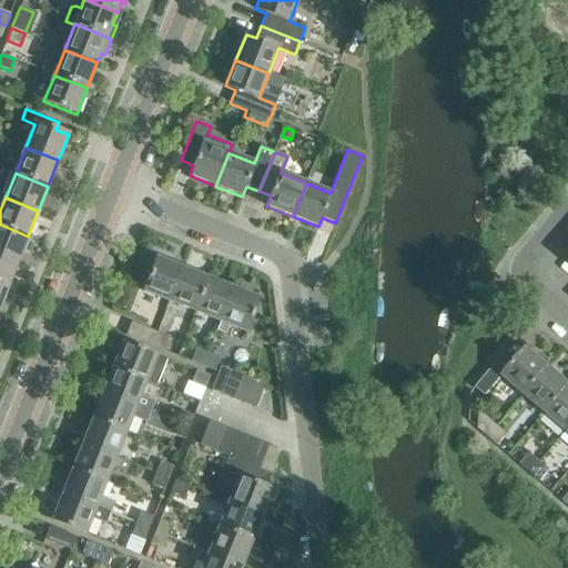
[(0,224),(0,253),(18,261),(28,236),(0,224)]
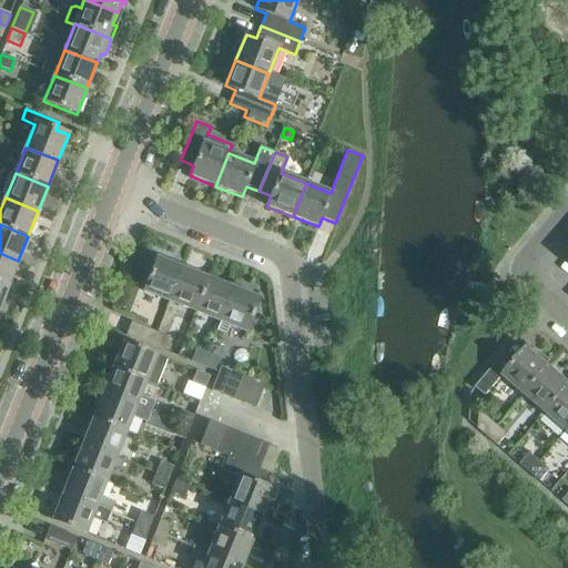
[(0,253),(0,283),(8,287),(18,261),(0,253)]
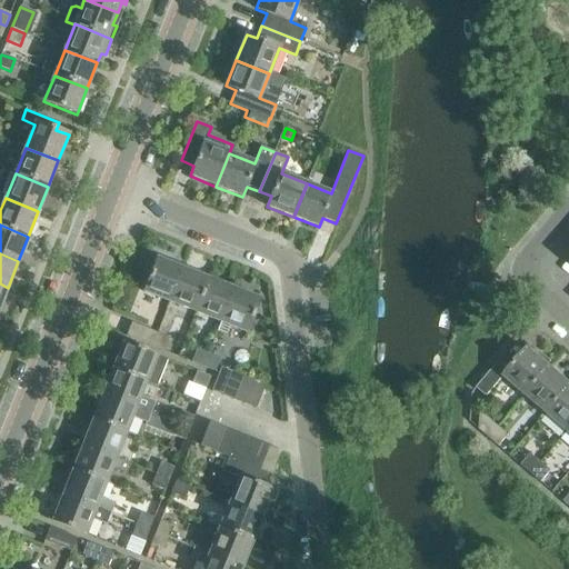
[(143,292),(170,302),(183,269),(157,259),(143,292)]
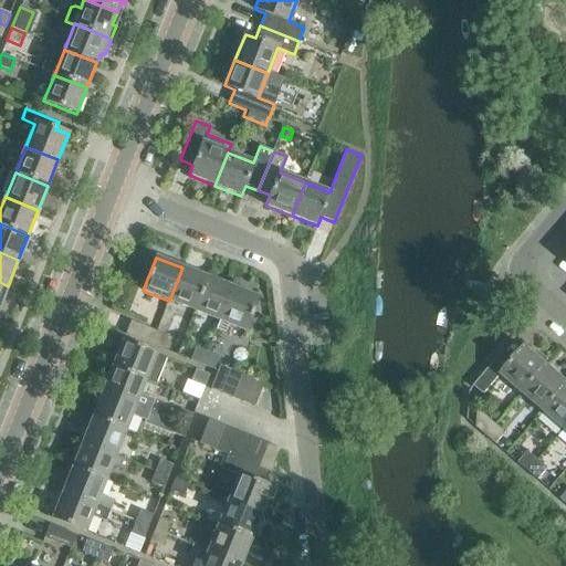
[(169,301),(194,311),(207,278),(182,268),(169,301)]
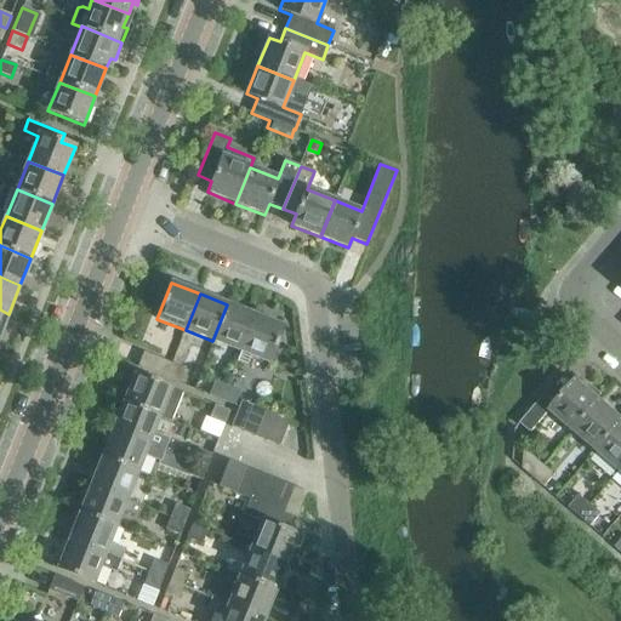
[(212,341),(241,352),(256,315),(227,305),(212,341)]
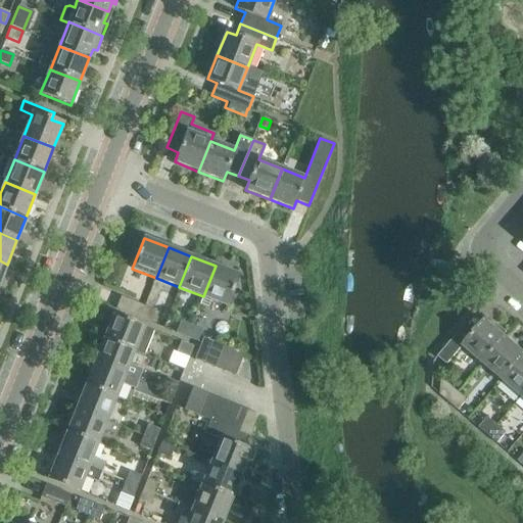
[(216,266),(203,296),(227,305),(239,275),(216,266)]
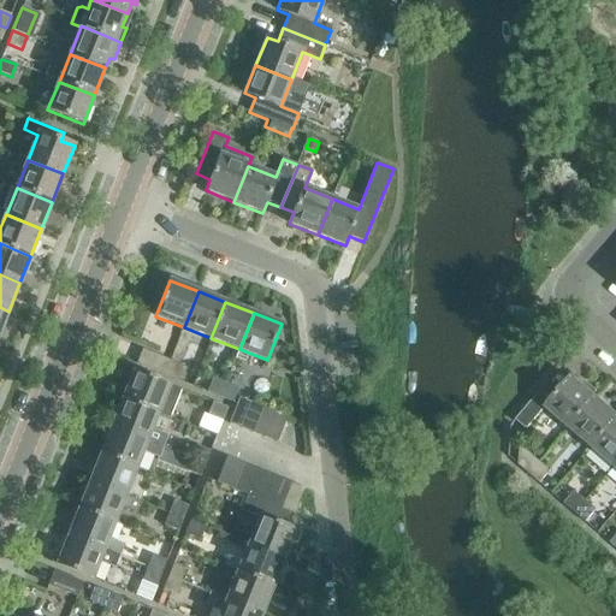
[(136,365),(165,375),(171,361),(142,350),(136,365)]
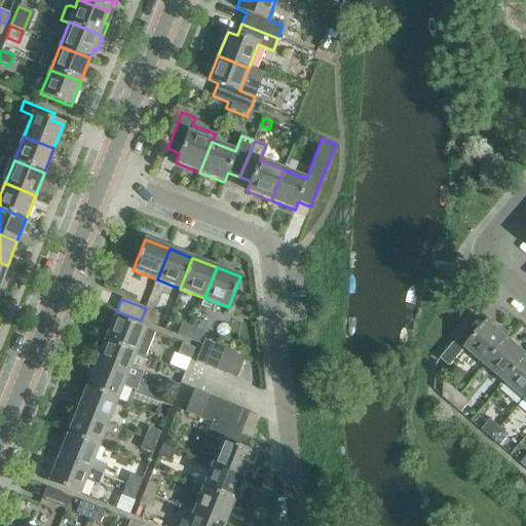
[(146,308),(141,321),(152,325),(156,312),(146,308)]
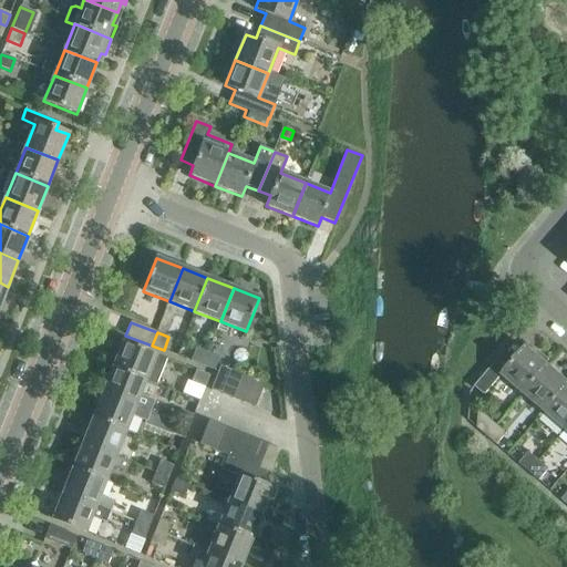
[(123,341),(113,368),(146,380),(156,354),(123,341)]
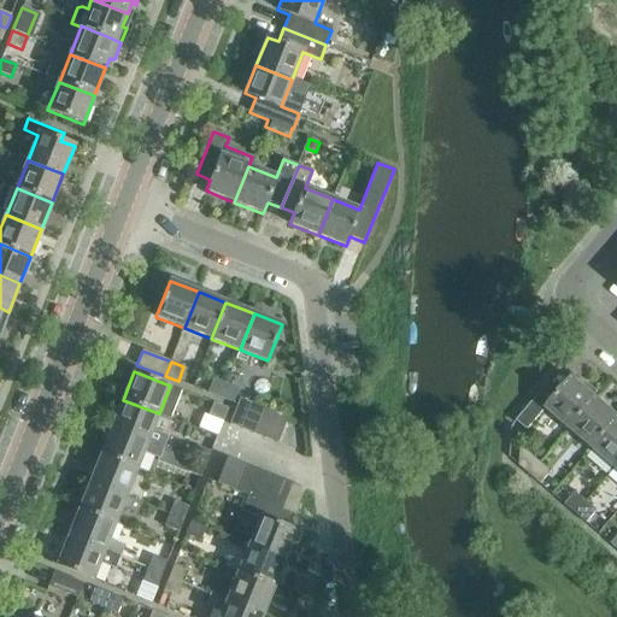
[(207,393),(221,398),(225,383),(213,378),(207,393)]
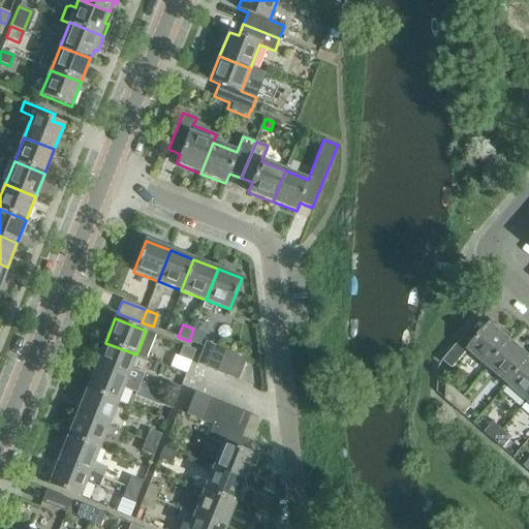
[(469,350),(489,367),(510,341),(509,340),(512,337),(503,329),(500,332),(491,324),(469,350)]
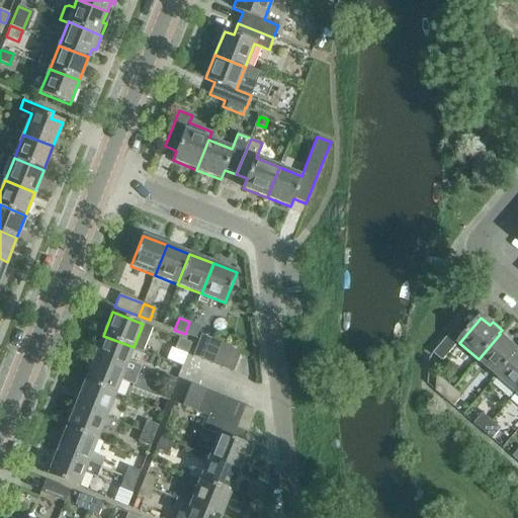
[(189,322),(185,334),(195,339),(200,326),(189,322)]
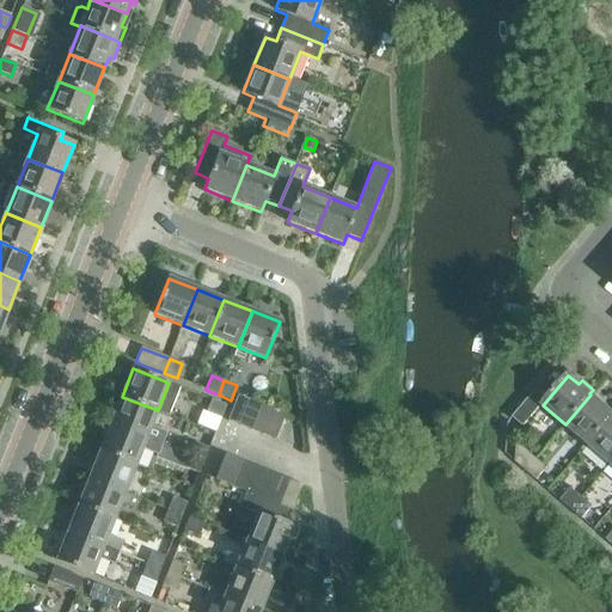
[(565,424),(588,444),(611,415),(611,412),(591,395),(565,424)]
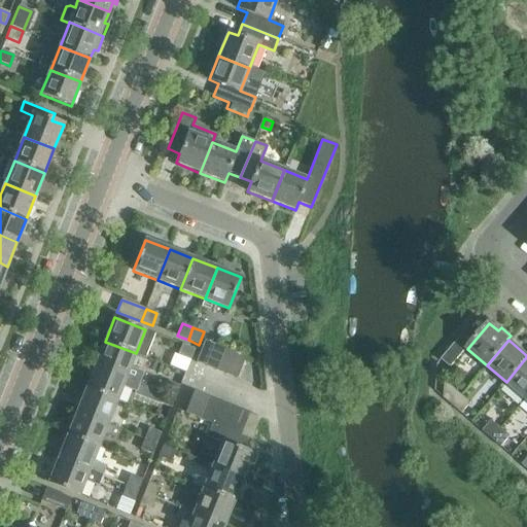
[(196,362),(206,366),(215,345),(205,341),(196,362)]
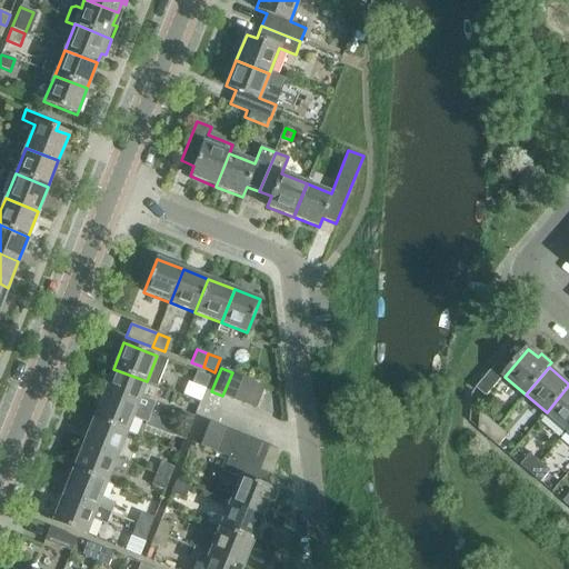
[(487,398),(505,377),(493,368),(476,389),(487,398)]
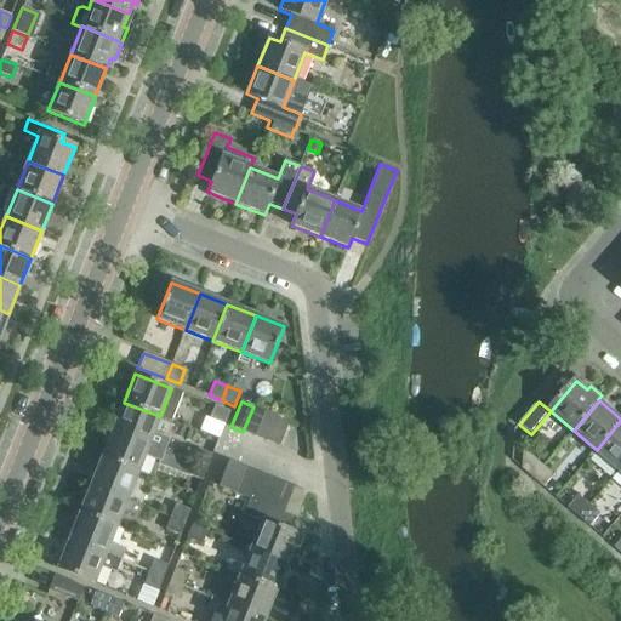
[(124,403),(113,431),(148,444),(164,451),(169,439),(153,433),(160,416),(124,403)]
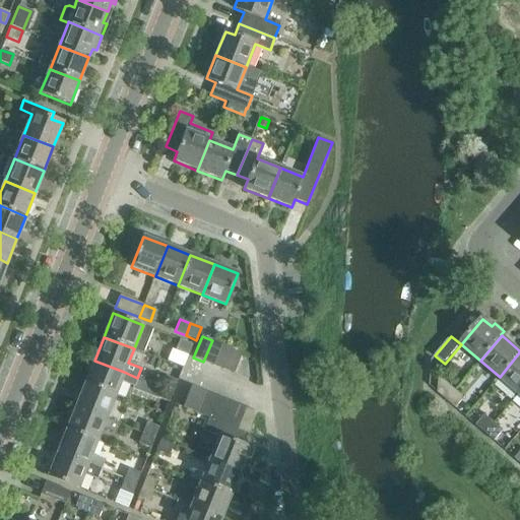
[(176,350),(188,355),(192,344),(180,340),(176,350)]
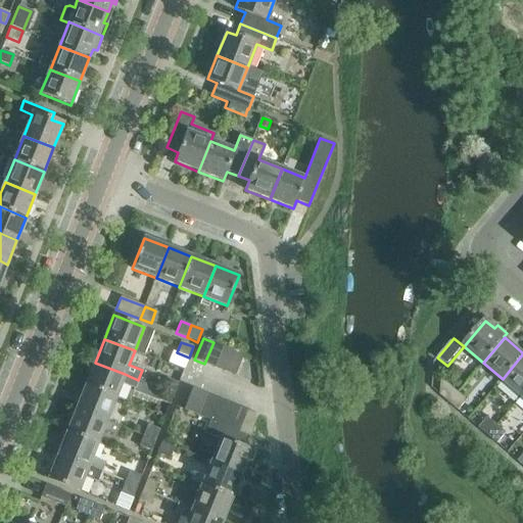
[(204,364),(215,368),(224,346),(214,342),(204,364)]
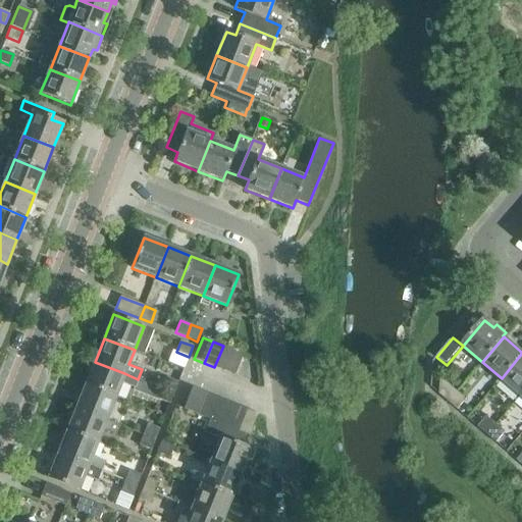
[(214,367),(224,371),(232,350),(223,346),(214,367)]
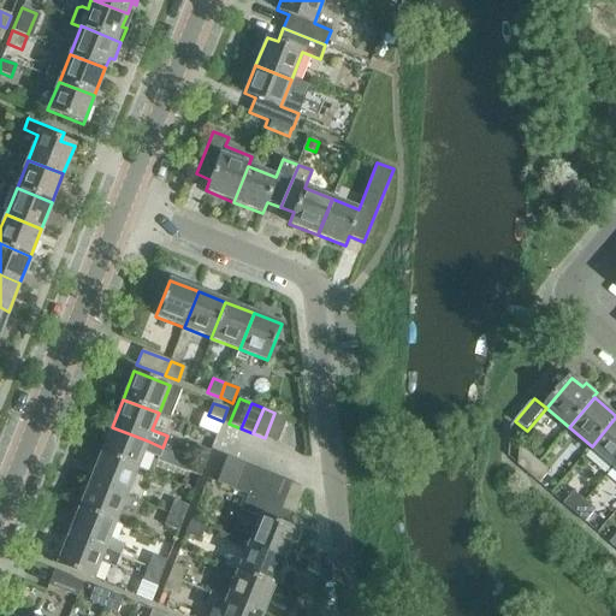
[(274,413),(265,438),(277,443),(286,416),(274,413)]
